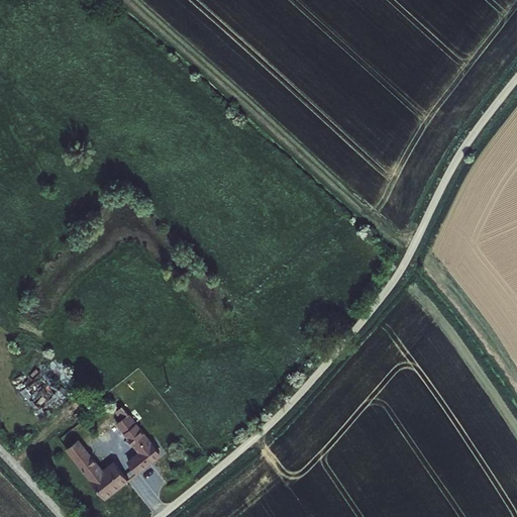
[(34,416),(65,393),(40,360),(10,384),(34,416)]
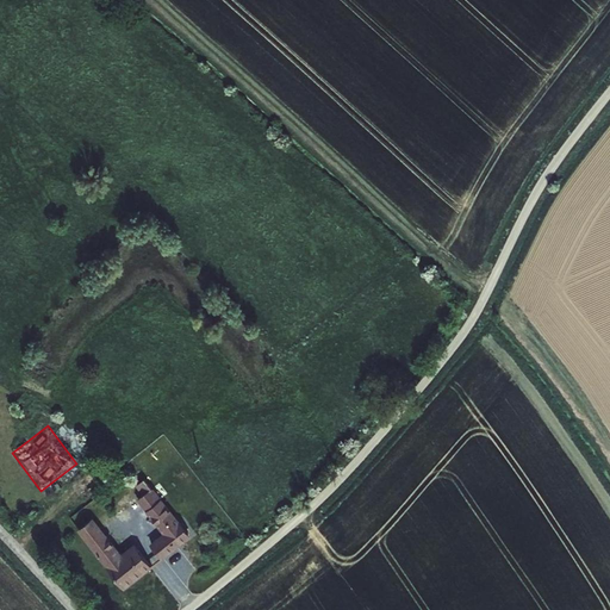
[(136,486),(143,496),(153,489),(145,479),(136,486)]
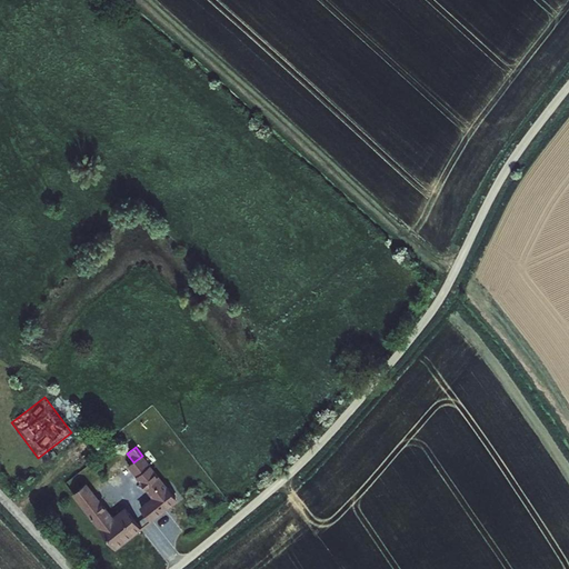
[(52,449),(41,458),(47,466),(58,457),(52,449)]
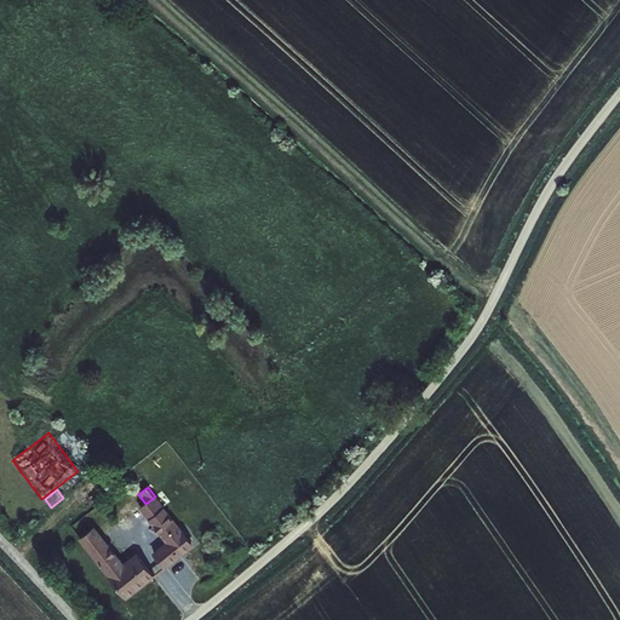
[(164,568),(165,570),(194,546),(173,520),(172,521),(170,518),(171,517),(155,497),(145,504),(138,509),(165,544),(151,555),(164,568)]
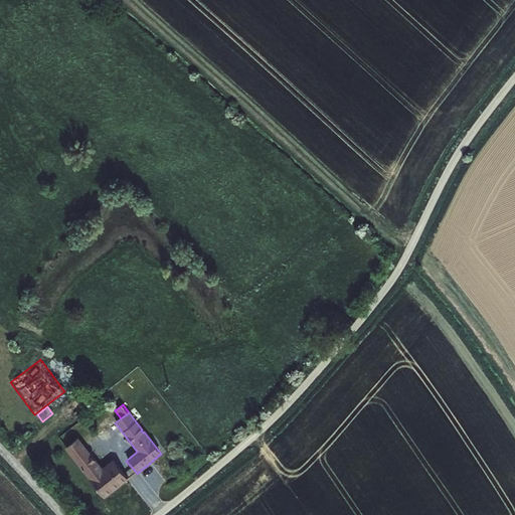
[(65,449),(105,499),(129,480),(128,479),(113,460),(103,468),(78,439),(65,449)]
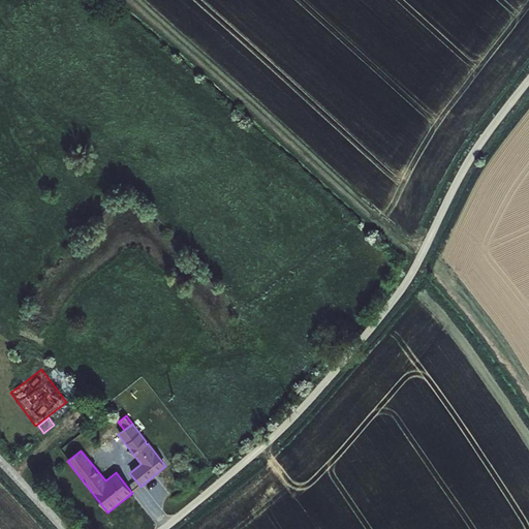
[(131,492),(132,493),(141,487),(139,485),(131,492)]
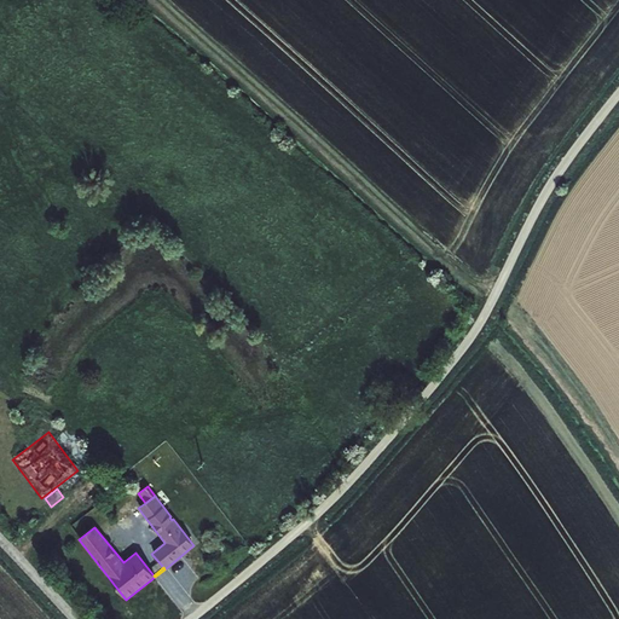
All buildings are outlined.
